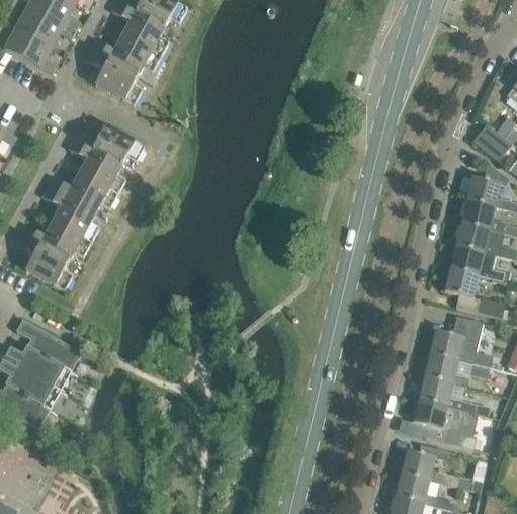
[(69,15),(76,2),(72,0),(28,0),(26,3),(75,30),(80,21),(69,15)]
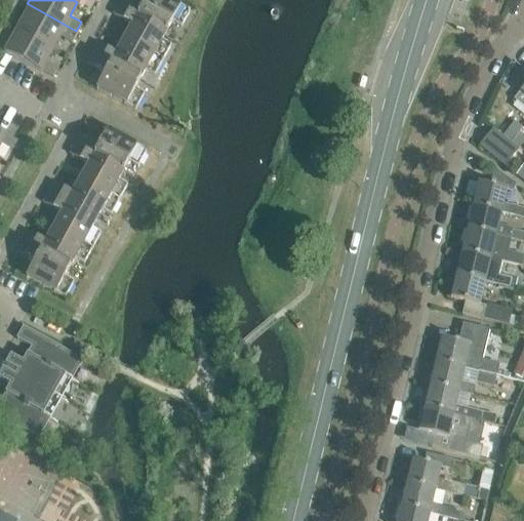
[(119,0),(119,1),(166,28),(171,18),(180,24),(190,8),(174,0),(144,0),(143,2),(138,0),(119,0)]
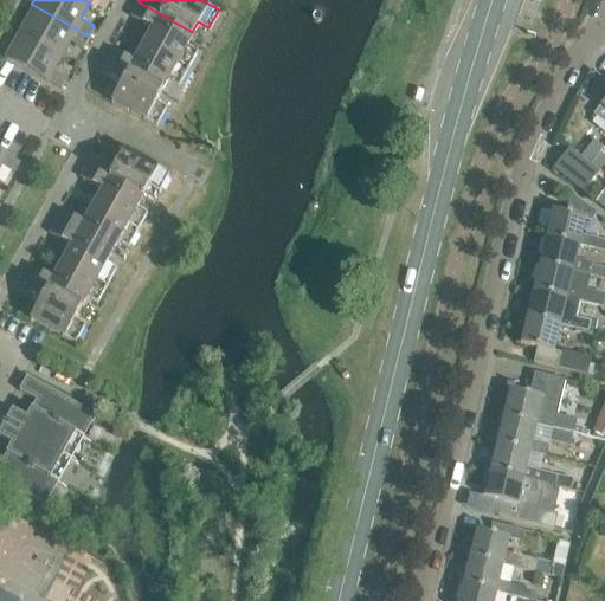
[(187,66),(197,49),(186,43),(192,32),(137,1),(130,13),(152,25),(142,41),(187,66)]
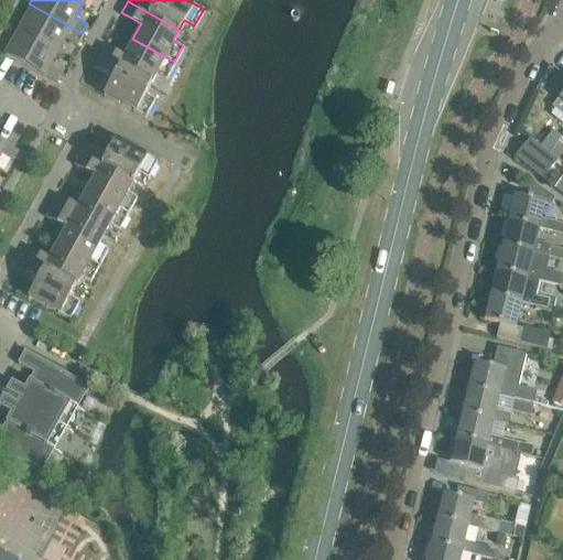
[(29,3),(17,27),(56,49),(64,35),(77,42),(82,33),(29,3)]
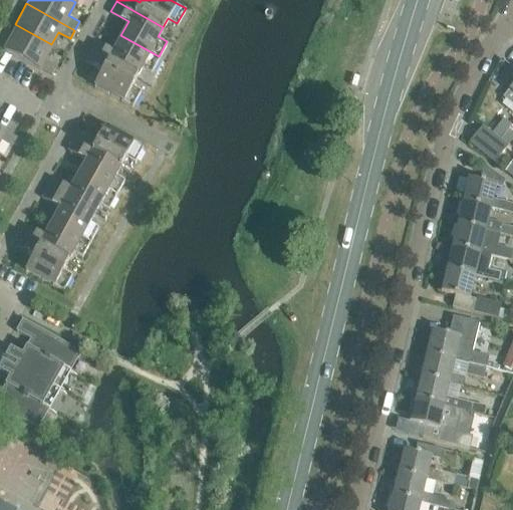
[(51,44),(15,24),(4,46),(39,66),(51,71),(56,63),(44,57),(51,44)]
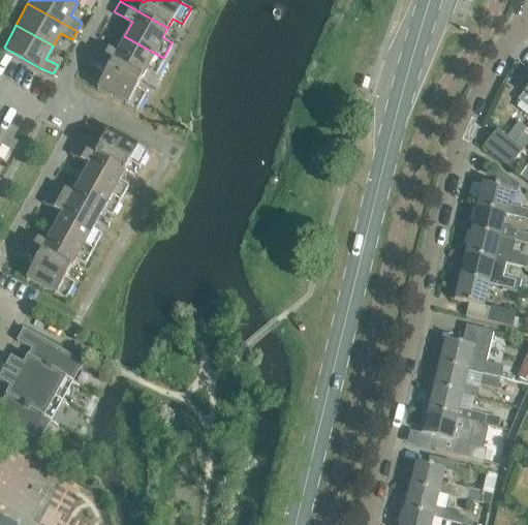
[(98,40),(92,51),(141,76),(146,67),(155,72),(163,58),(124,36),(116,51),(98,40)]
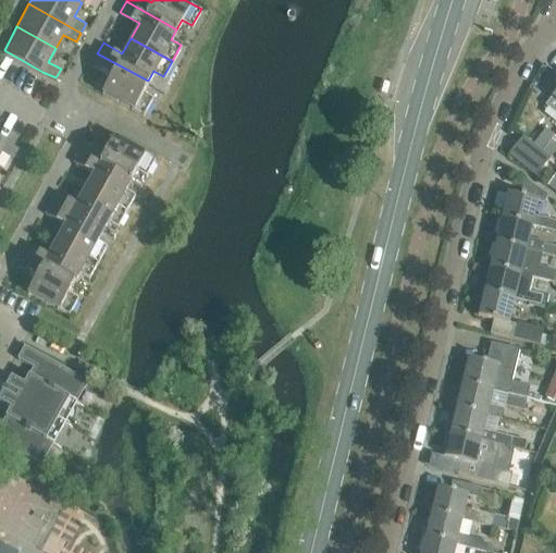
[(111,74),(101,90),(143,113),(152,97),(143,91),(148,81),(97,53),(91,63),(111,74)]
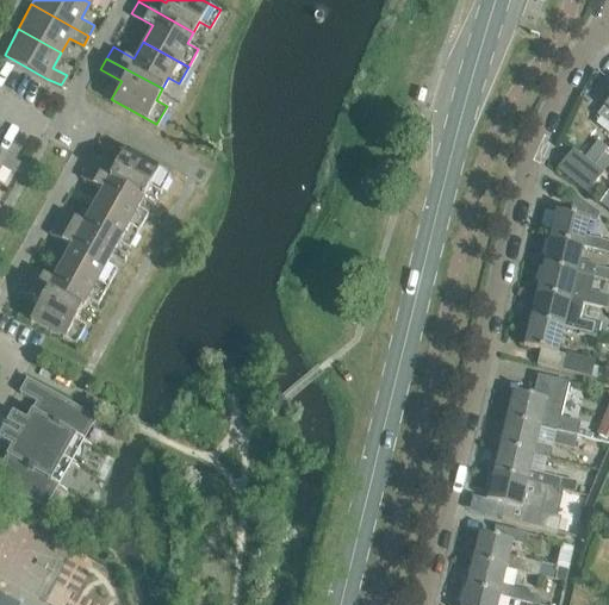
[(606,144),(597,137),(584,154),(592,161),(606,144)]
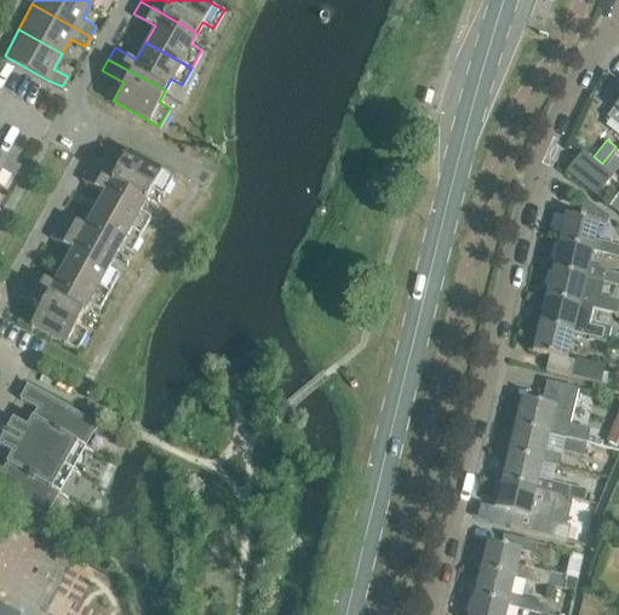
[(602,164),(594,156),(583,148),(567,166),(588,183),(602,164)]
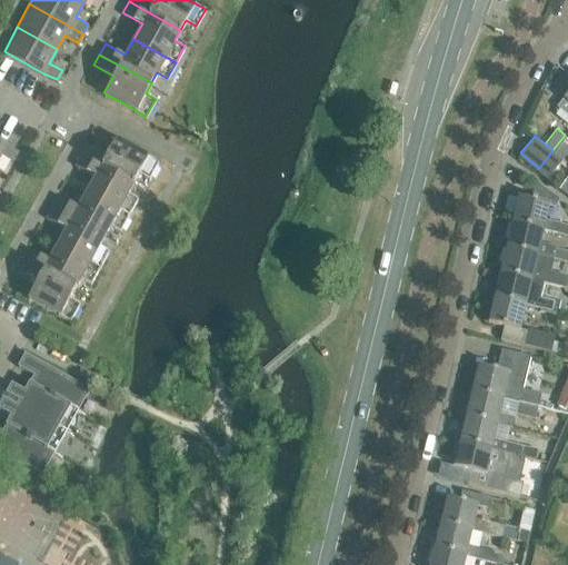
[(149,177),(158,160),(116,137),(107,154),(87,142),(81,154),(133,181),(139,171),(149,177)]
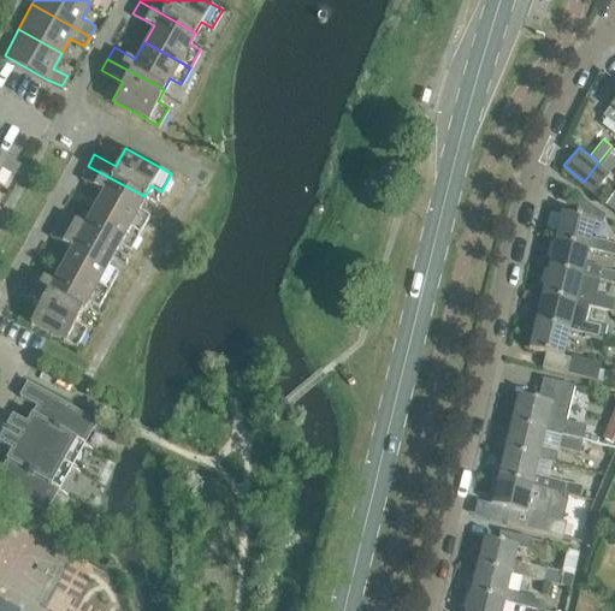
[(0,149),(0,164),(15,172),(19,161),(6,153),(0,149)]
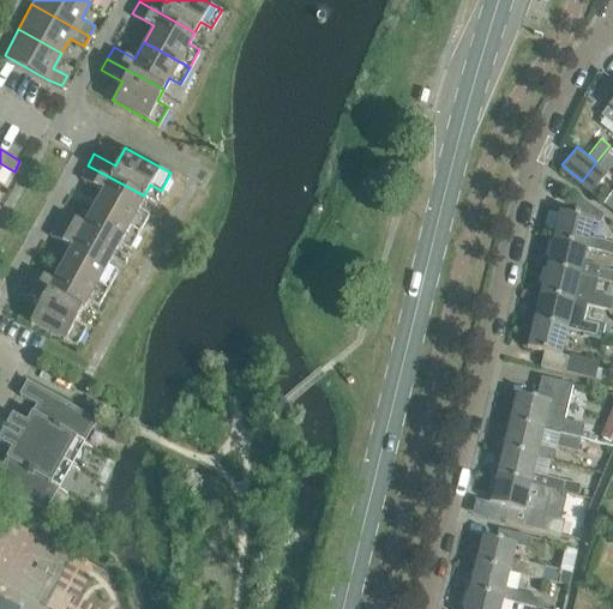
[(596,162),(582,181),(592,188),(607,170),(596,162)]
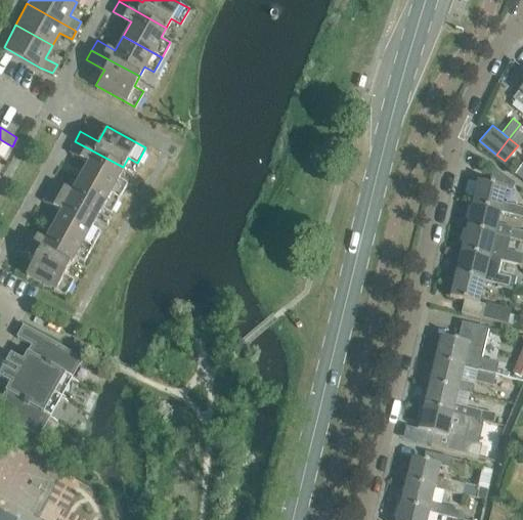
[(88,160),(80,174),(119,196),(127,181),(118,176),(123,167),(75,141),(70,150),(88,160)]
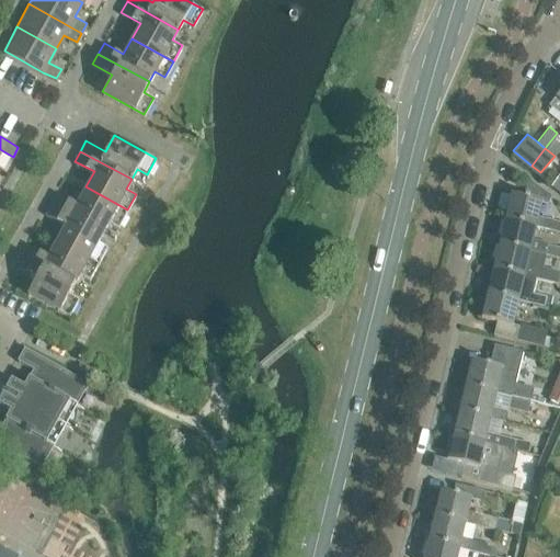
[(504,216),(504,217),(536,225),(559,230),(559,219),(538,214),(541,201),(549,203),(551,193),(528,177),(524,195),(510,192),(504,216)]
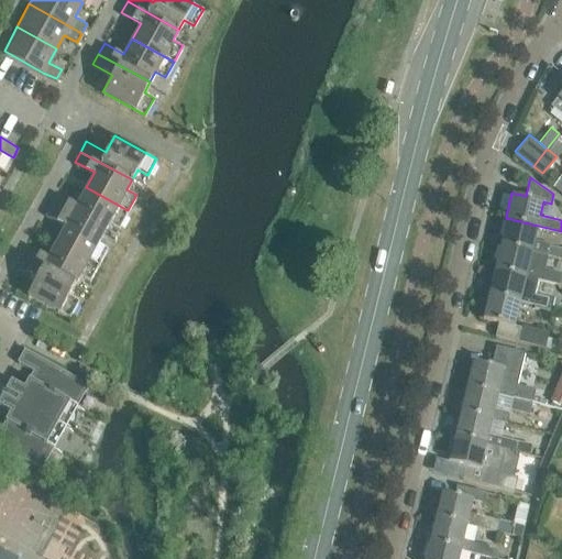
[(58,193),(52,203),(103,231),(109,221),(119,227),(128,210),(86,187),(77,203),(58,193)]
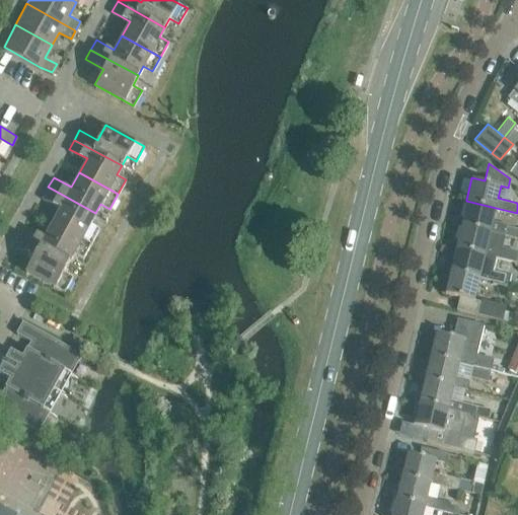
[(95,213),(48,187),(43,197),(61,206),(53,220),(91,241),(99,227),(90,222),(95,213)]
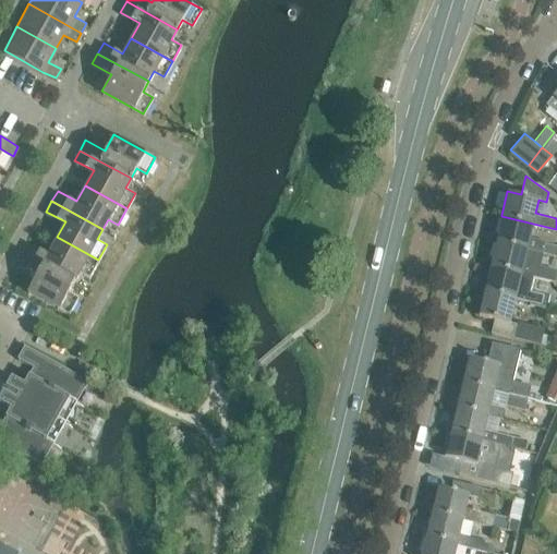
[(496,240),(495,241),(528,249),(528,248),(542,251),(556,254),(556,243),(546,241),(546,239),(530,236),(533,224),(501,216),(496,240)]
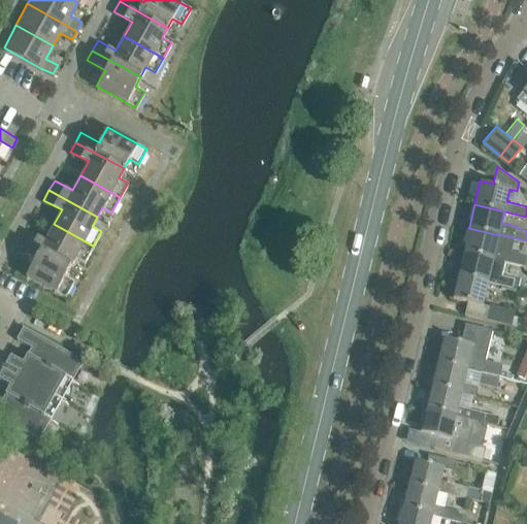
[(27,229),(22,238),(69,265),(75,256),(85,261),(93,246),(54,224),(45,239),(27,229)]
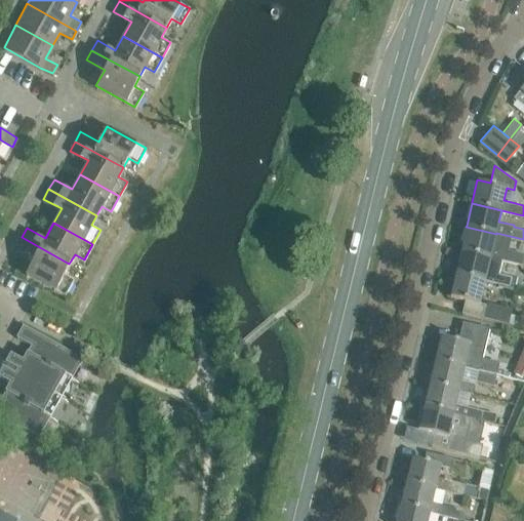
[(460,247),(460,249),(490,256),(505,259),(518,263),(521,263),(523,252),(508,248),(510,236),(496,233),(496,234),(466,227),(460,247)]
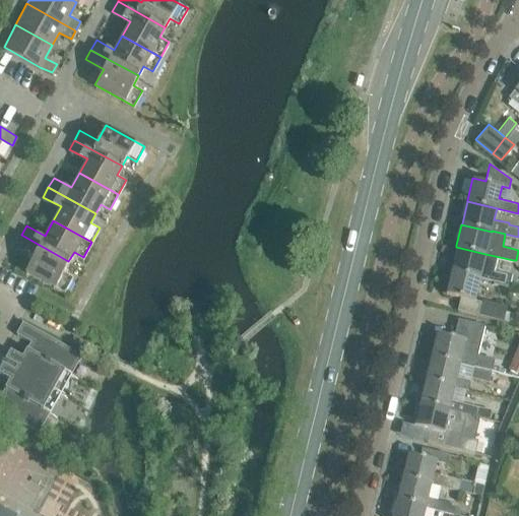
[(25,269),(64,291),(72,275),(63,270),(68,261),(21,235),(16,245),(34,255),(25,269)]
